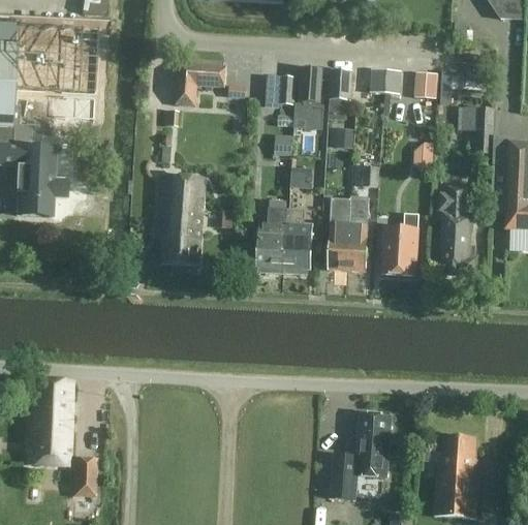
[(9,143),(10,126),(11,126),(17,42),(0,41),(0,163),(20,164),(20,165),(22,165),(22,164),(24,164),(23,176),(21,176),(21,175),(20,175),(18,214),(53,216),(54,196),(67,196),(67,179),(55,178),(56,147),(39,147),(39,145),(38,145),(38,147),(18,146),(18,144),(9,143)]
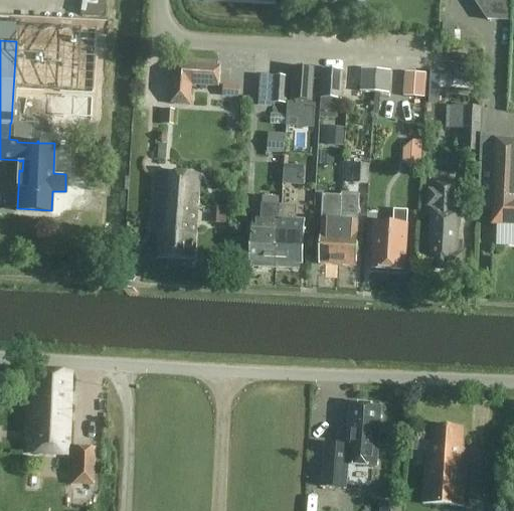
[(54,47),(44,61),(55,70),(65,56),(54,47)]
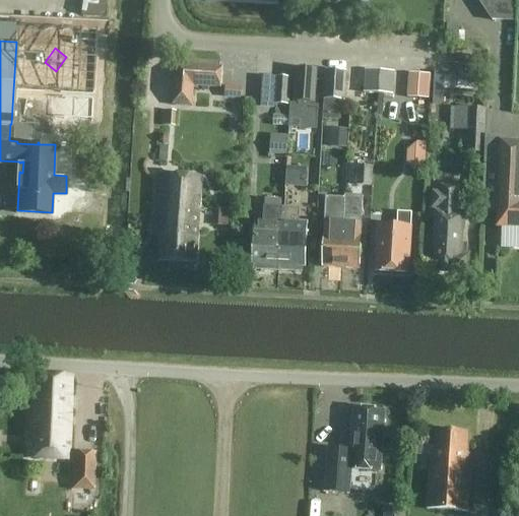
[(172,103),(193,104),(194,84),(223,85),(223,64),(174,62),(172,103)]
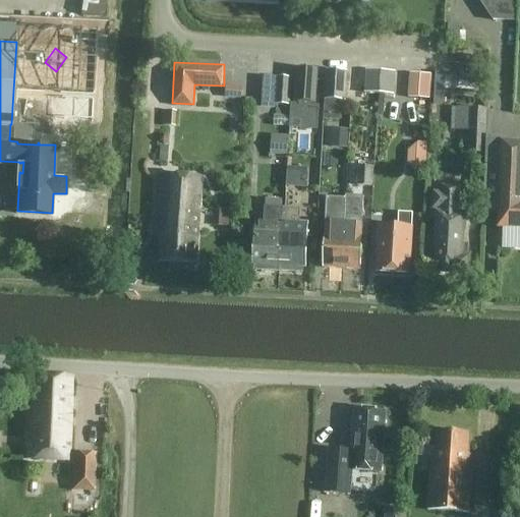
[(296,65),(294,98),(314,100),(316,67),(296,65)]
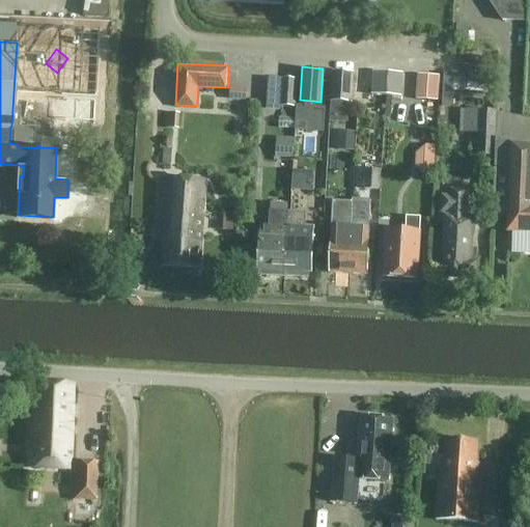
[(333,68),(331,100),(353,102),(354,71),(333,68)]
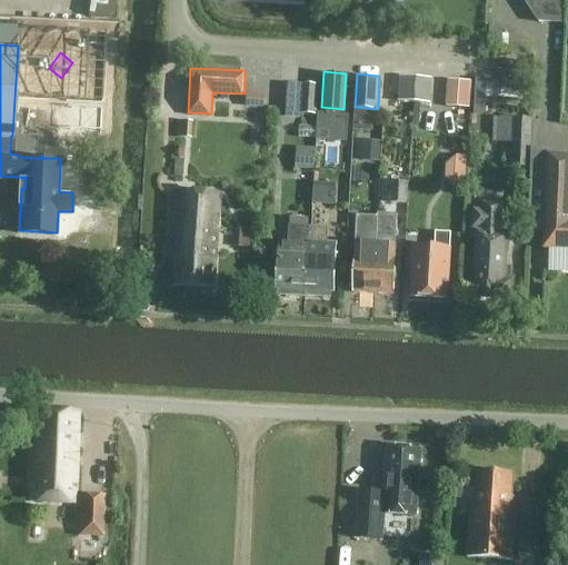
[(400,99),(415,100),(416,75),(401,73),(400,99)]
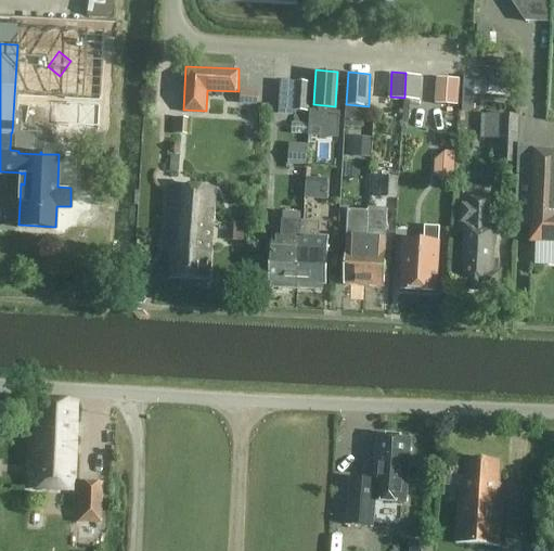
[(404,98),(404,105),(420,106),(422,74),(406,73),(404,98)]
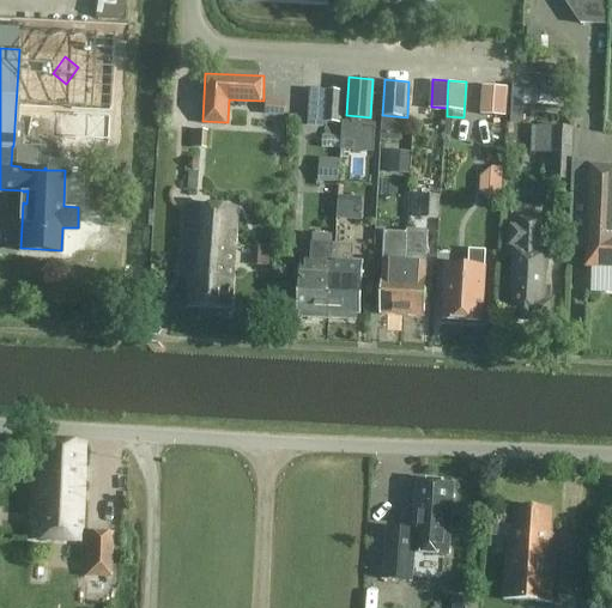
[(514,81),(513,93),(511,110),(522,111),(523,93),(552,96),(552,84),(514,81)]
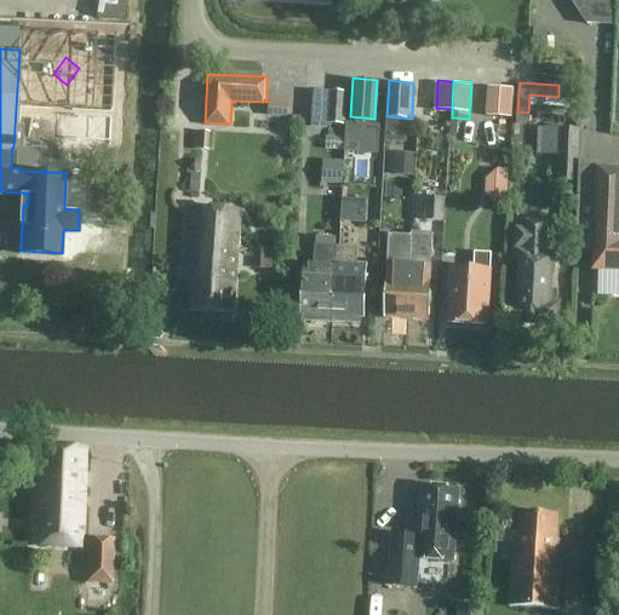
[(345,122),(348,90),(331,88),(328,121),(345,122)]
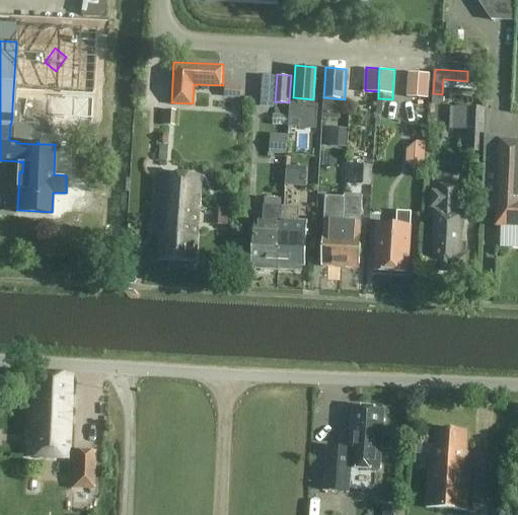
[(468,150),(485,151),(486,127),(487,105),(466,104),(465,126),(469,126),(468,150)]
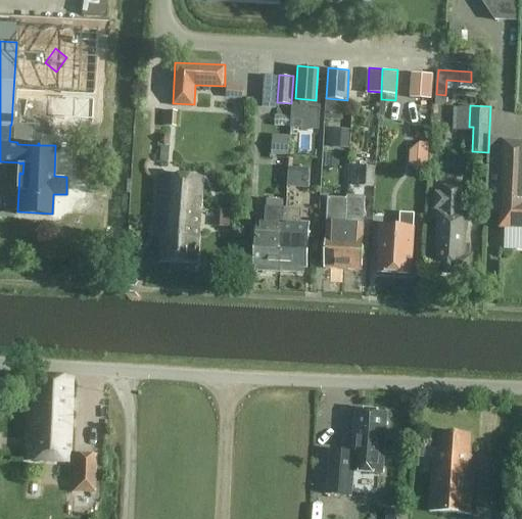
[(291,125),(292,114),(276,113),(275,124),(291,125)]
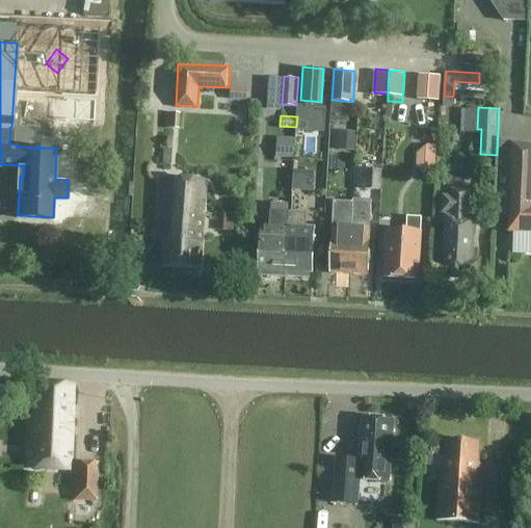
[(530,142),(513,142),(510,231),(530,231),(530,142)]
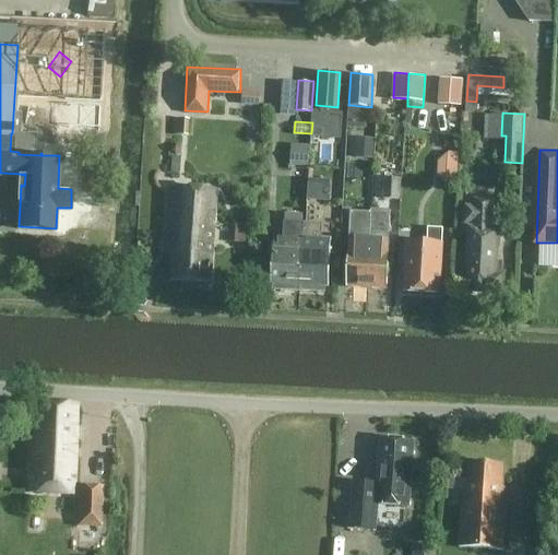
[(170,153),(169,169),(179,170),(180,154),(170,153)]
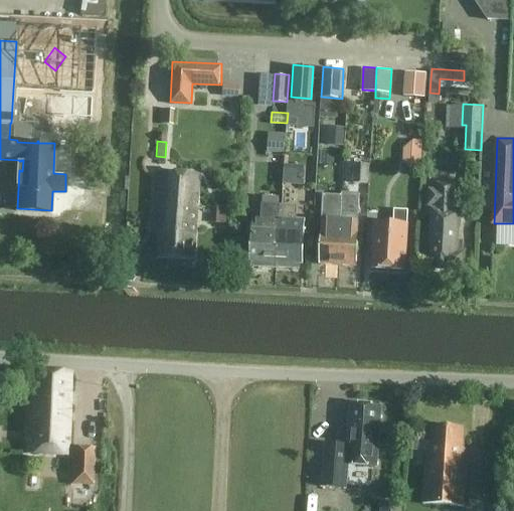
[(368,182),(369,162),(354,161),(353,181),(368,182)]
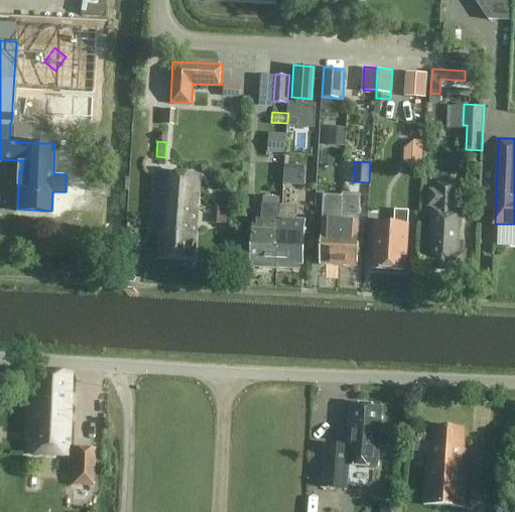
[(194,254),(199,173),(159,170),(156,219),(161,220),(159,252),(194,254)]
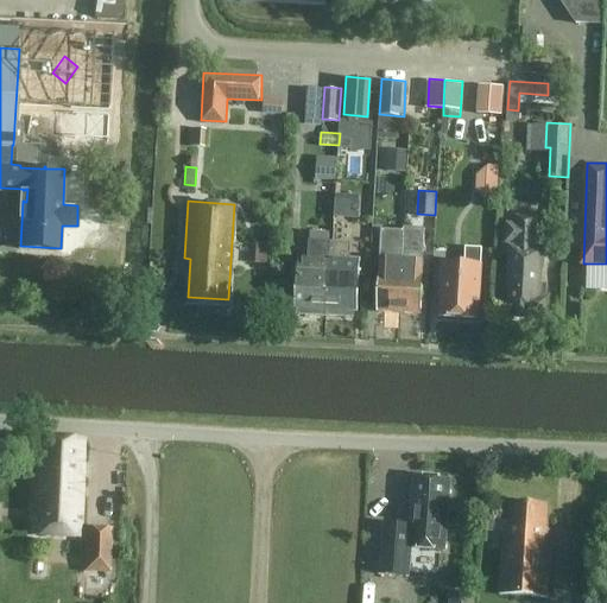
[(339,204),(337,216),(355,216),(355,204),(339,204)]
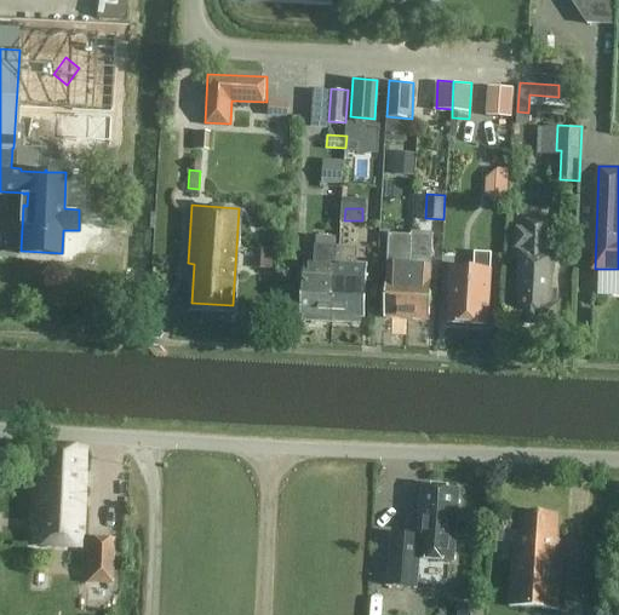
[(527,219),(527,225),(517,225),(516,246),(531,247),(531,252),(522,251),(519,320),(557,322),(559,304),(557,304),(557,289),(551,288),(551,271),(555,271),(556,257),(552,256),(552,253),(546,252),(549,220),(527,219)]
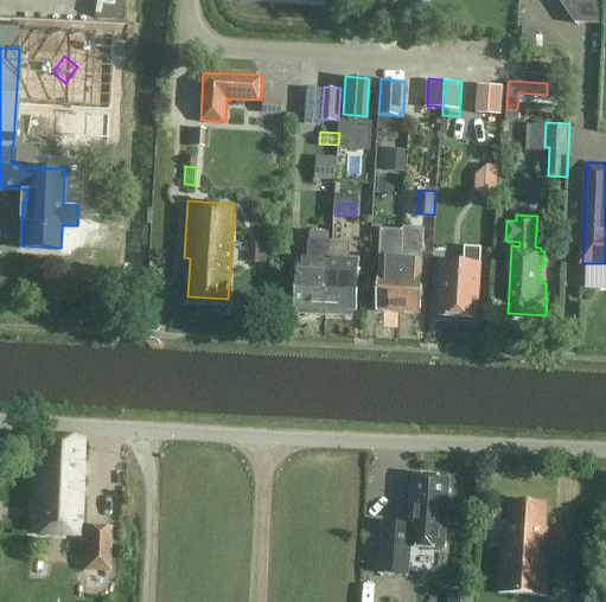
[(374,218),(372,237),(372,238),(391,238),(393,219),(374,218)]
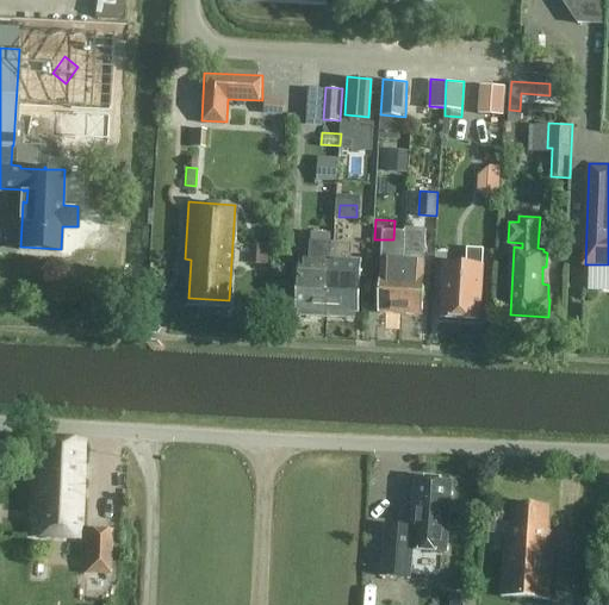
[(404,260),(402,311),(422,312),(427,228),(405,226),(404,260)]
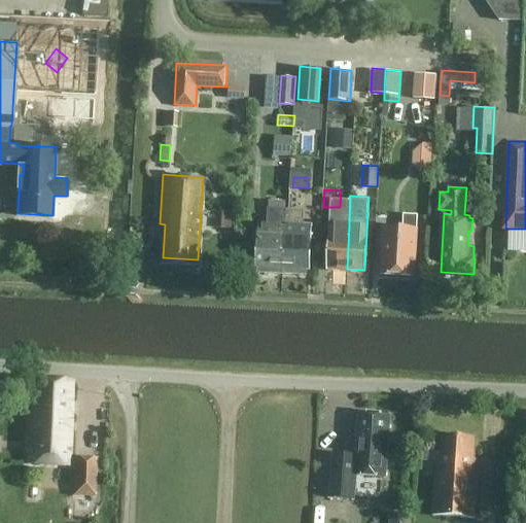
[(270,199),(269,207),(268,229),(258,228),(257,236),(258,236),(256,265),(259,265),(258,270),(282,271),(285,219),(288,219),(288,209),(286,209),(287,200),(270,199)]
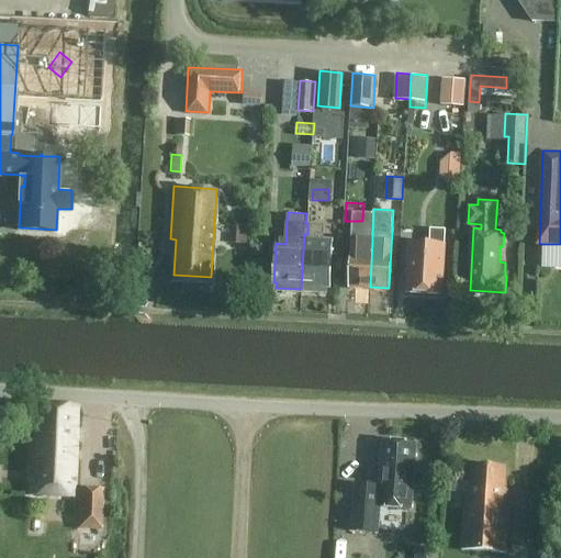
[(432,216),(429,242),(410,241),(406,290),(442,291),(447,218),(432,216)]
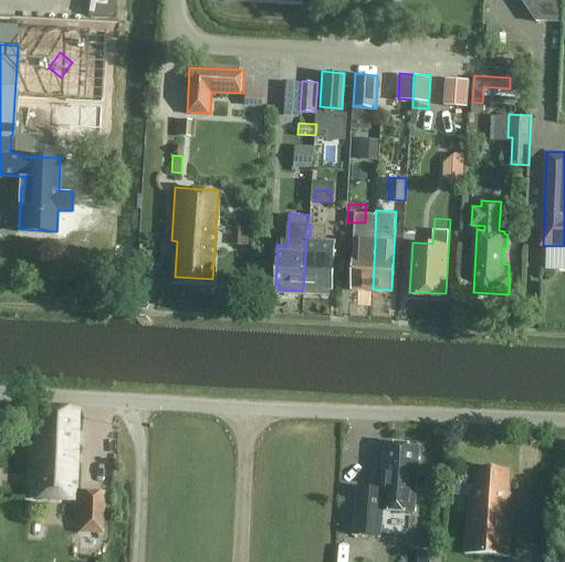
[(306,236),(303,291),(330,293),(330,288),(332,288),(334,255),(333,255),(334,239),(324,239),(324,226),(310,225),(310,236),(306,236)]
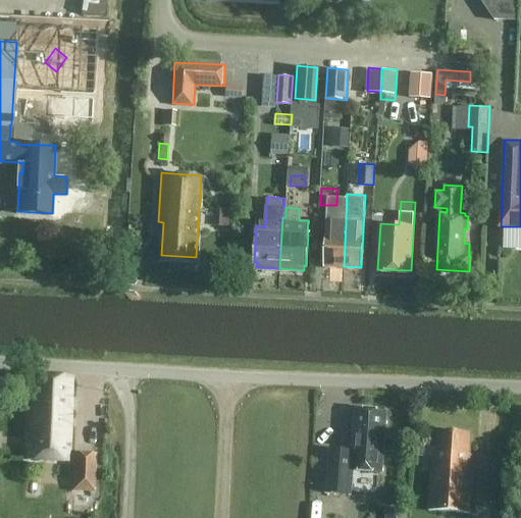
[(346,222),(327,221),(325,266),(344,266),(346,222)]
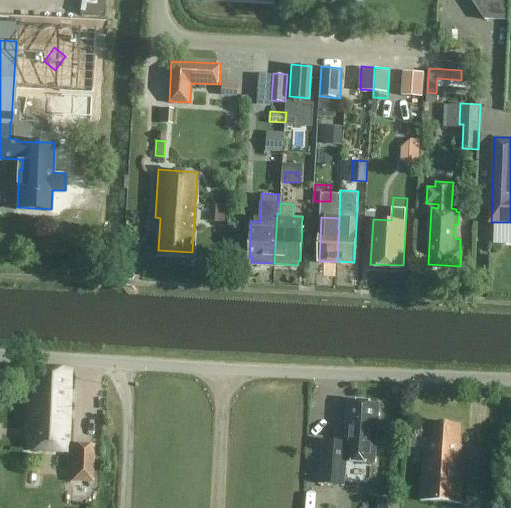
[(70,367),(29,366),(25,447),(66,450),(70,367)]
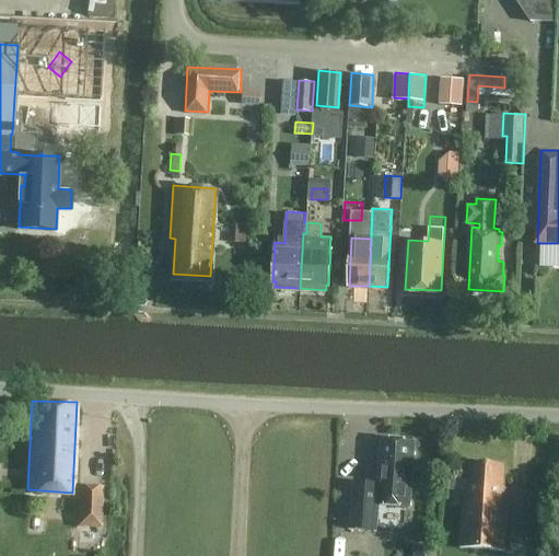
[(382,438),(379,483),(371,482),(369,501),(410,505),(415,440),(382,438)]
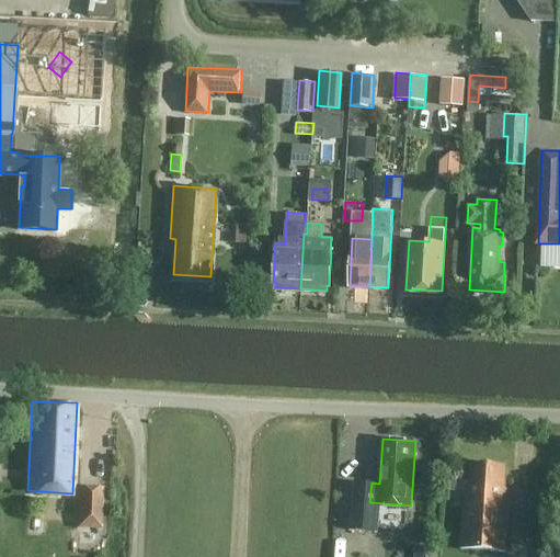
[(505,549),(510,487),(505,487),(506,464),(471,462),(470,485),(466,485),(461,546),(505,549)]
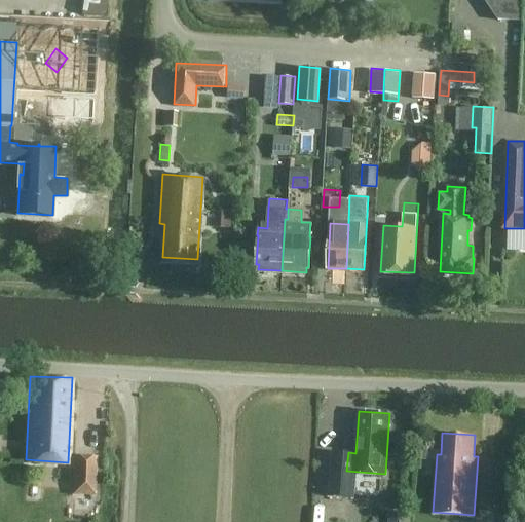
[(73,491),(95,492),(95,454),(74,454),(73,491)]
